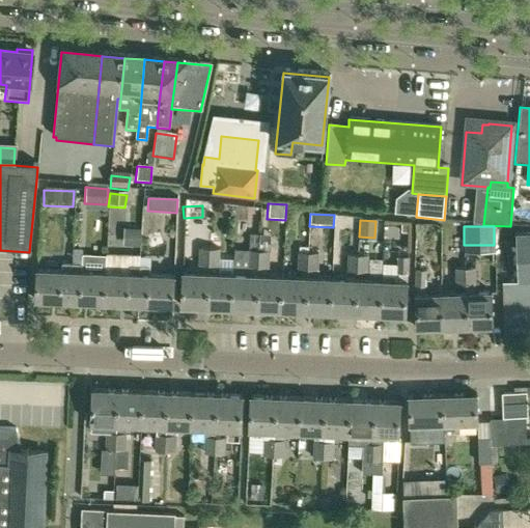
[(529,234),(515,237),(518,283),(518,285),(529,284),(529,234)]
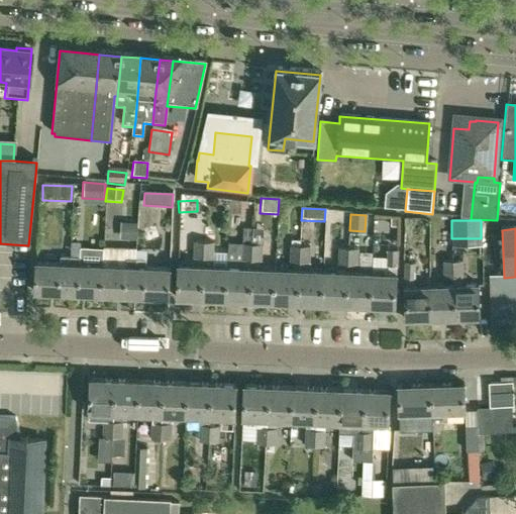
[(224,304),(248,305),(251,245),(251,230),(242,230),(240,271),(226,271),(224,304)]
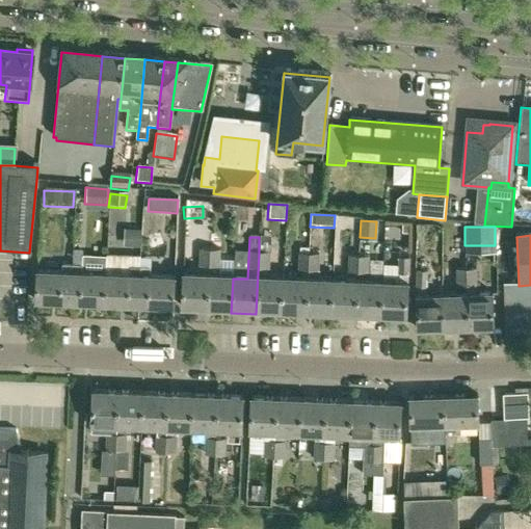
[(103,307),(137,309),(139,270),(140,250),(131,249),(130,269),(129,269),(128,276),(105,275),(103,307)]
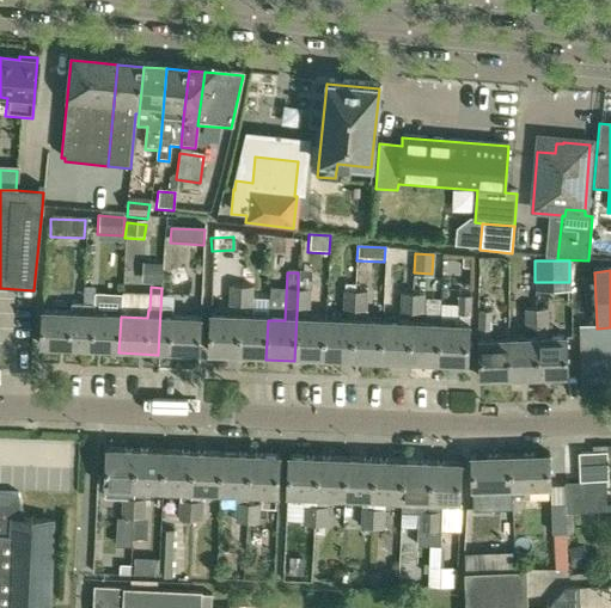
[(208,357),(237,358),(239,319),(240,289),(228,288),(227,318),(209,318),(208,357)]
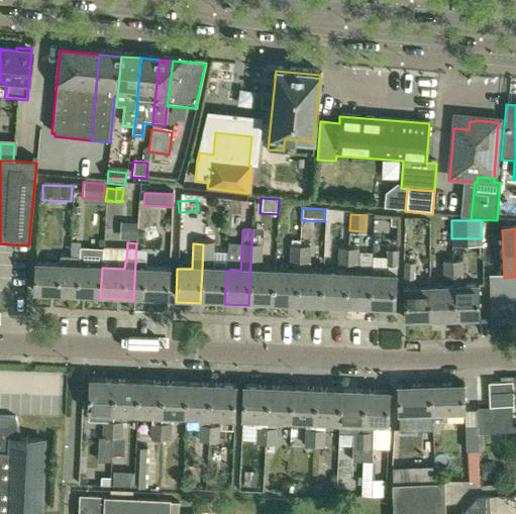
[(202,270),(200,303),(224,304),(226,271),(212,270),(213,244),(203,244),(202,270)]
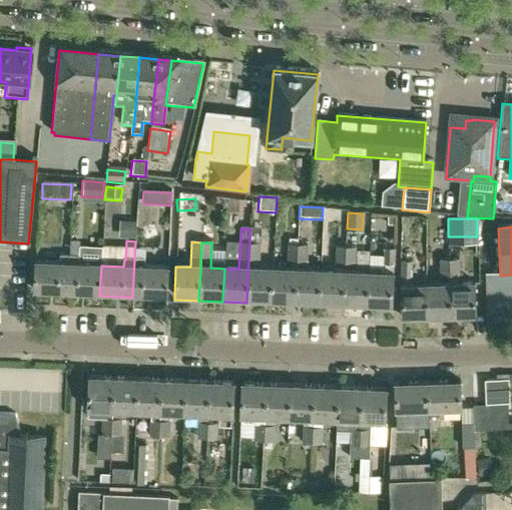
[(246,303),(271,304),(273,271),(259,270),(260,243),(249,243),(246,303)]
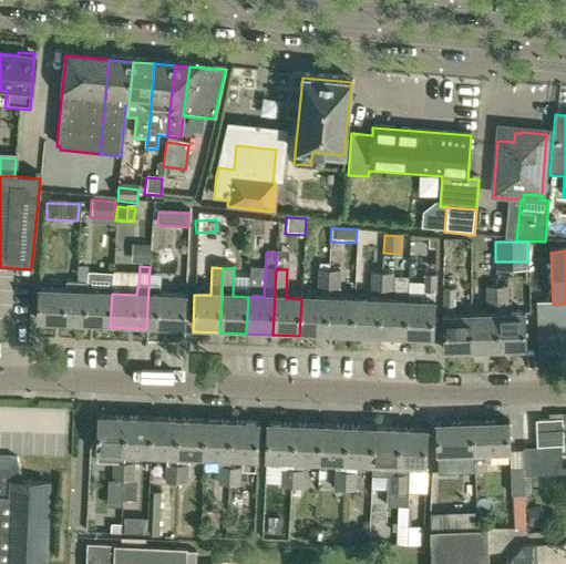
[(317,288),(328,289),(329,272),(318,272),(317,288)]
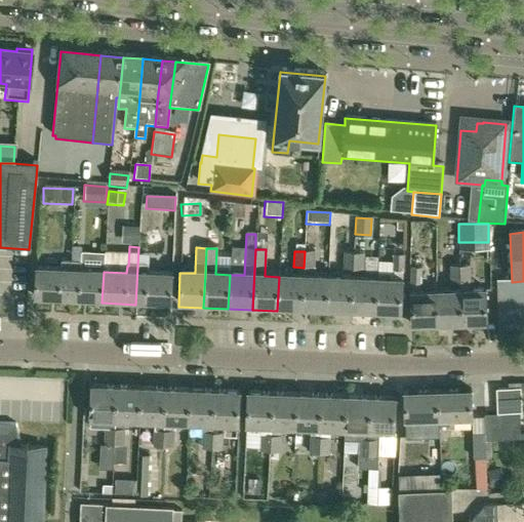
[(305,251),(304,268),(314,269),(315,252),(305,251)]
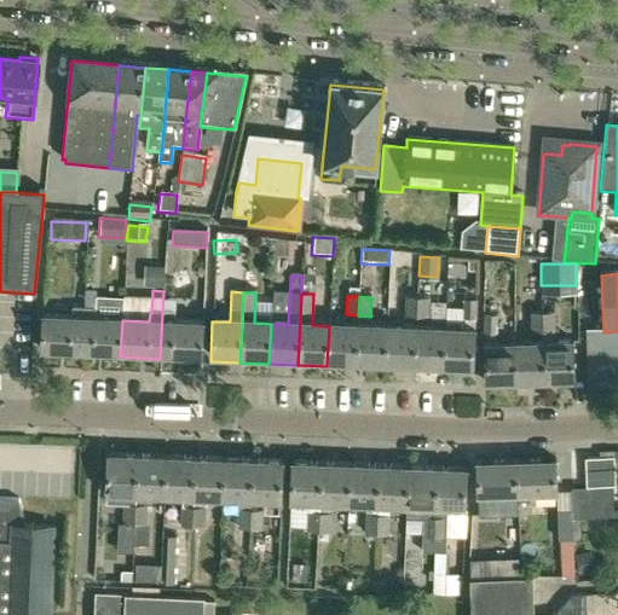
[(403,318),(415,319),(417,300),(404,299),(403,318)]
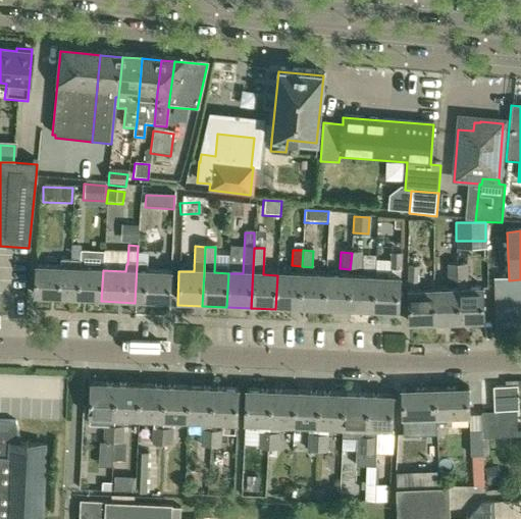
[(352,253),(350,269),(361,269),(362,253),(352,253)]
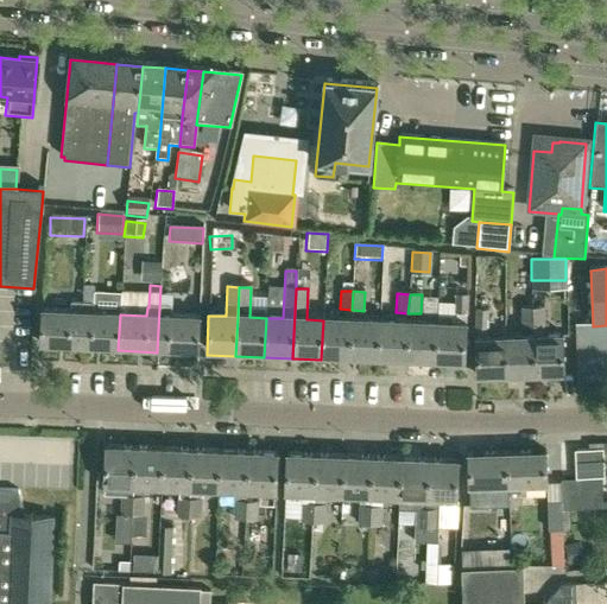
[(454,325),(437,325),(435,363),(465,364),(468,296),(455,296),(454,325)]
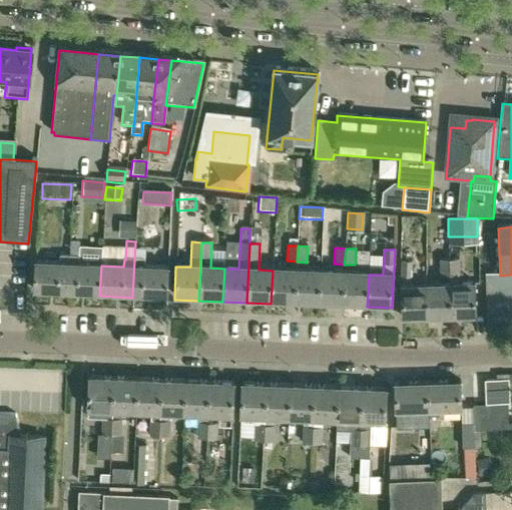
[(66,295),(68,258),(58,257),(58,265),(35,264),(33,293),(66,295)]
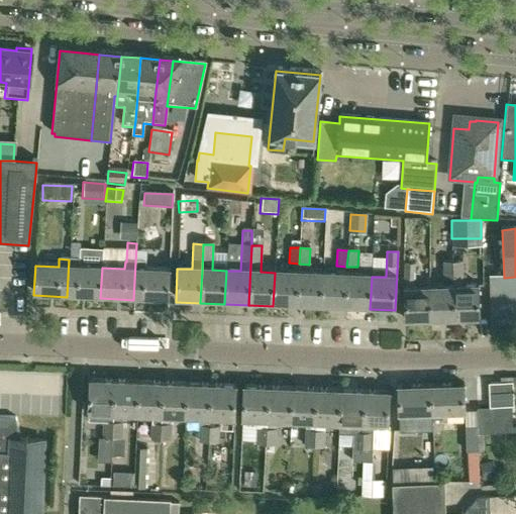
[(67,297),(100,298),(102,268),(78,267),(78,260),(69,260),(67,297)]
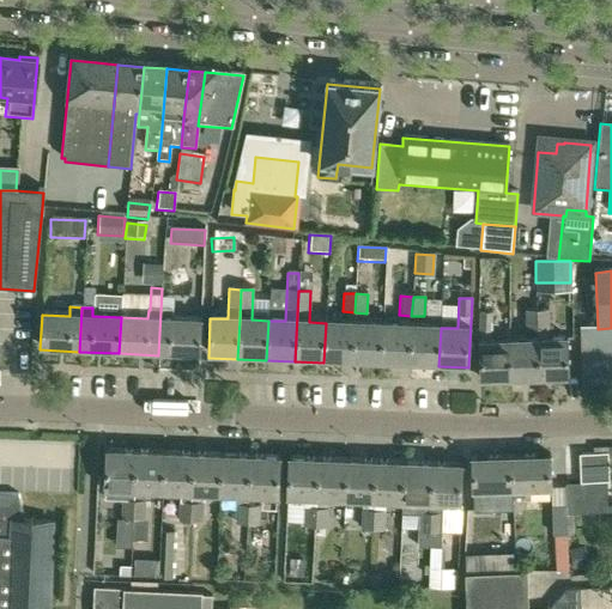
[(535,330),(537,341),(538,381),(569,379),(567,340),(543,341),(541,330),(549,329),(549,310),(535,311),(535,330)]
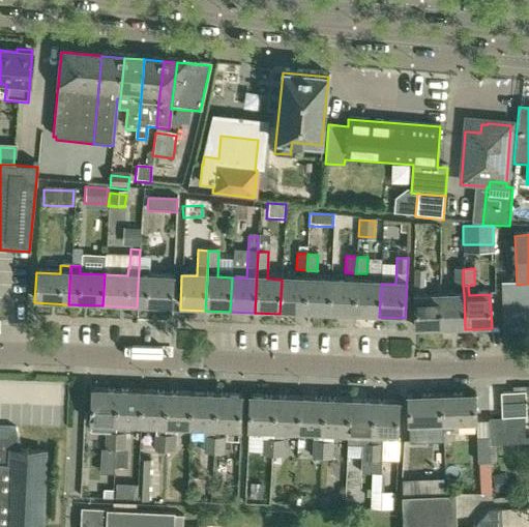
[(148,269),(139,269),(137,308),(172,309),(174,277),(148,276),(148,269)]
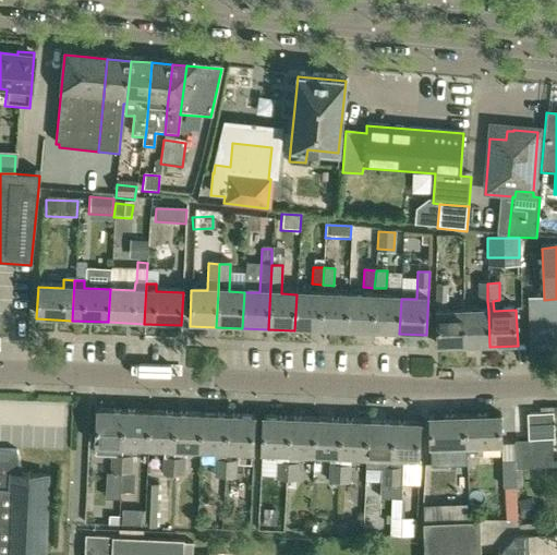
[(487,301),(487,284),(477,284),(479,301),(487,301)]
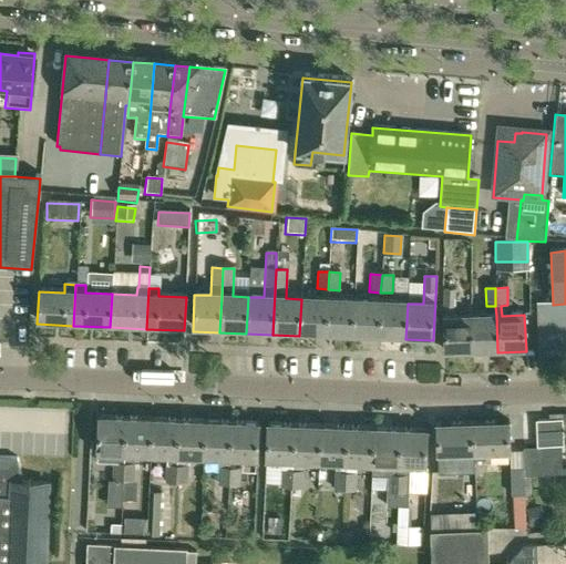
[(455,290),(443,290),(442,307),(454,308),(455,290)]
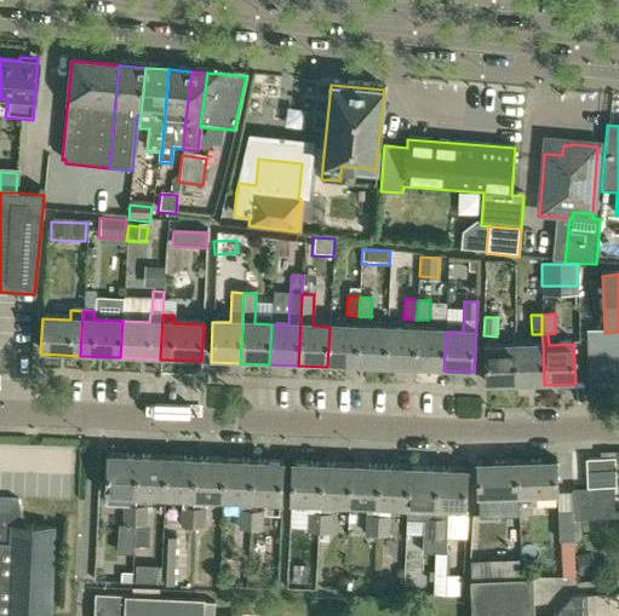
[(330,327),(327,367),(356,368),(359,328),(330,327)]
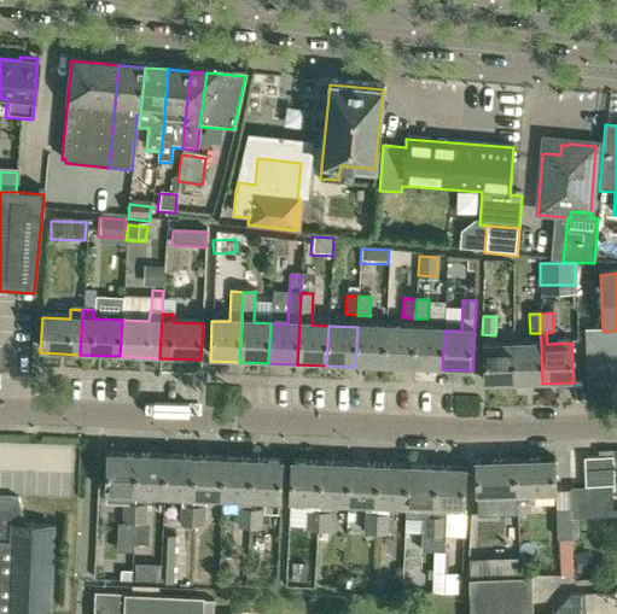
[(355,367),(384,368),(386,328),(358,327),(355,367)]
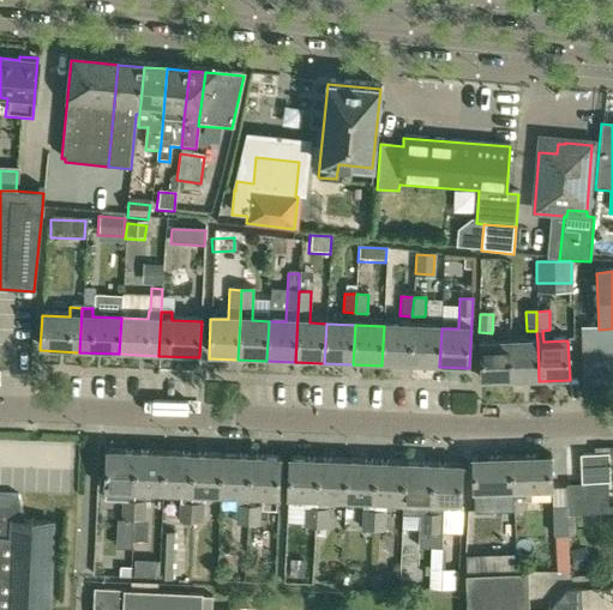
[(384,326),(382,366),(410,366),(413,327),(384,326)]
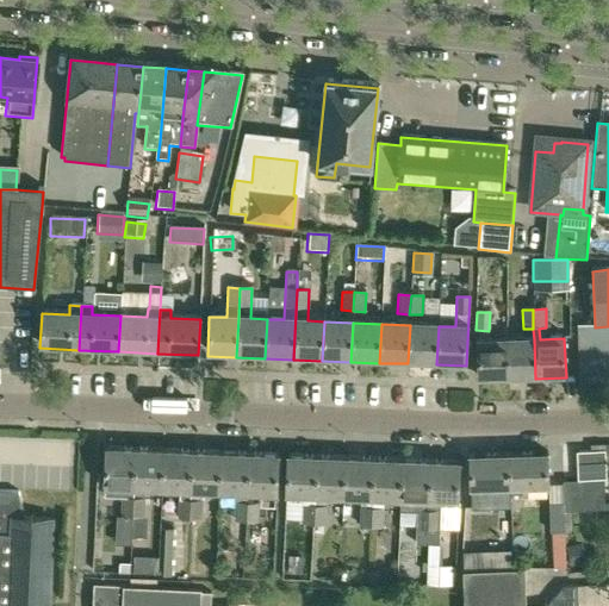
[(408,363),(436,364),(439,326),(410,325),(408,363)]
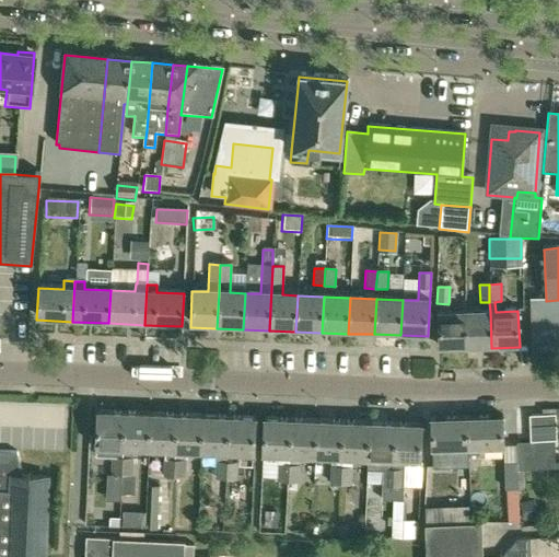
[(558,358),(558,300),(546,301),(546,299),(531,300),(532,359),(558,358)]
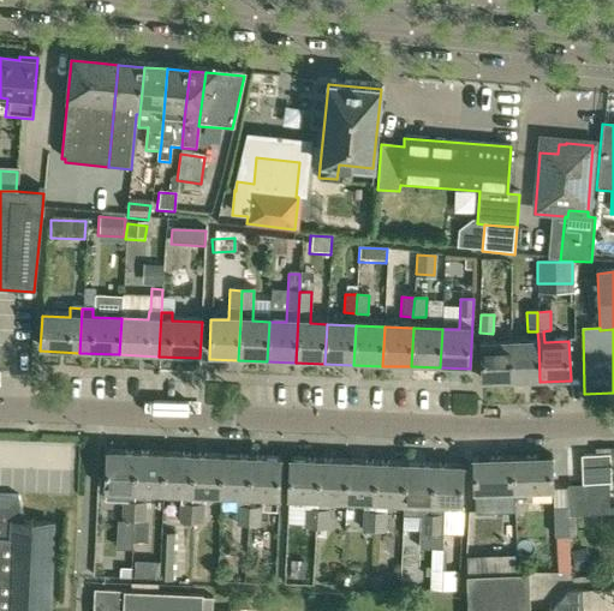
[(510,343),(511,383),(540,382),(538,342),(510,343)]
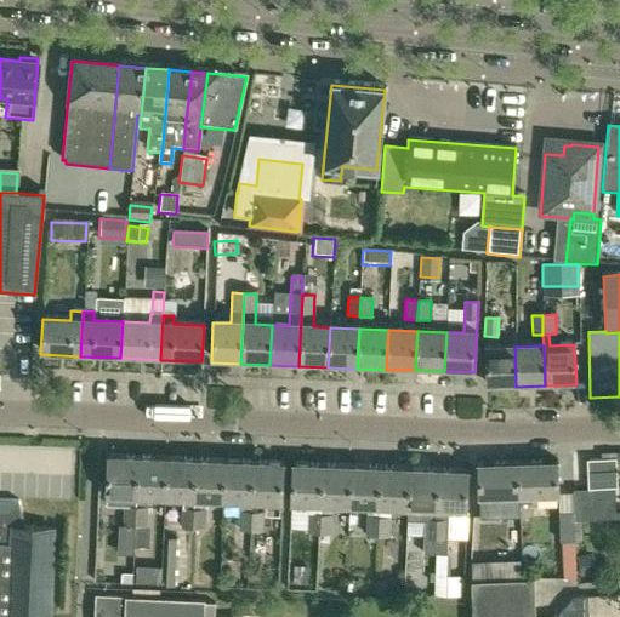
[(516,387),(515,347),(485,348),(487,388),(516,387)]
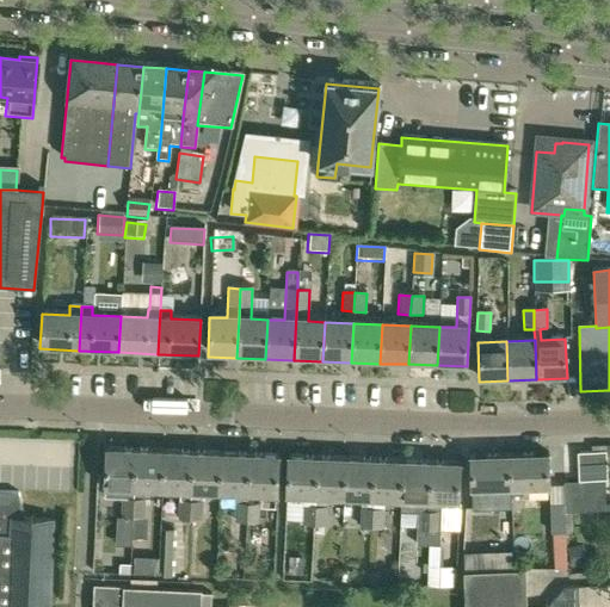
[(131,519),(133,491),(134,452),(105,451),(104,490),(122,491),(121,519),(131,519)]
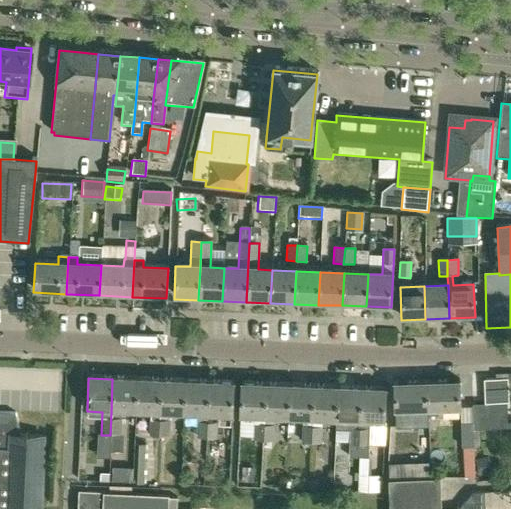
[(135,413),(137,380),(112,379),(111,412),(110,435),(121,435),(122,413),(135,413)]
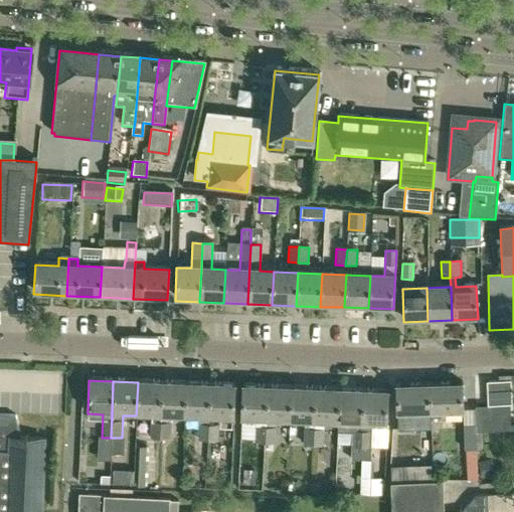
[(160,424),(161,416),(162,383),(138,382),(136,415),(151,416),(150,440),(160,440),(160,424)]
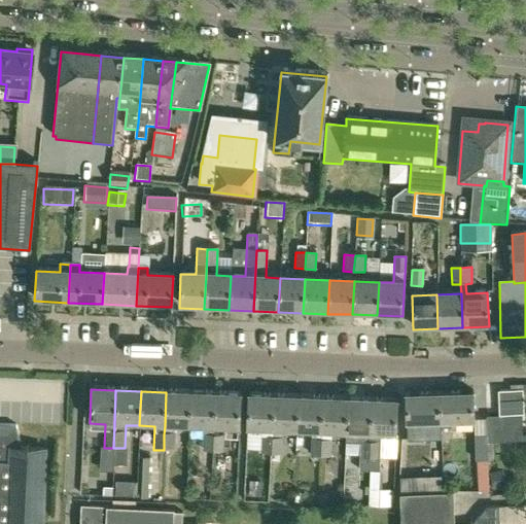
[(164,434),(174,434),(175,434),(176,427),(189,427),(190,393),(166,392),(165,426),(164,434)]
